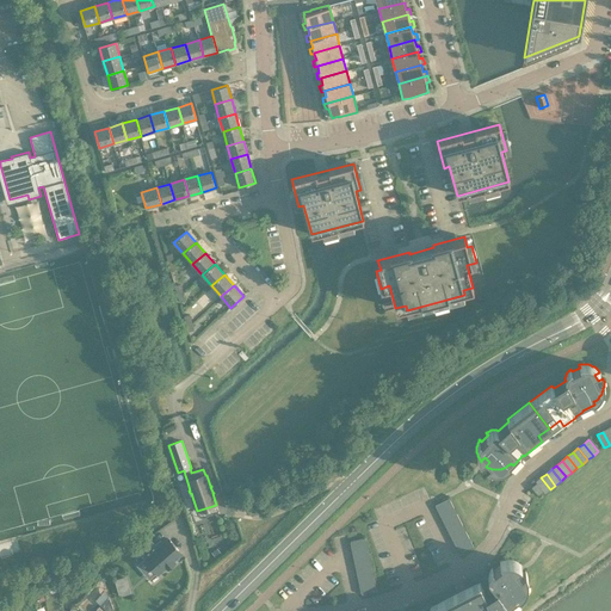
[(536,482),(537,483),(543,492),(544,494),(550,489),(541,477),(536,482)]
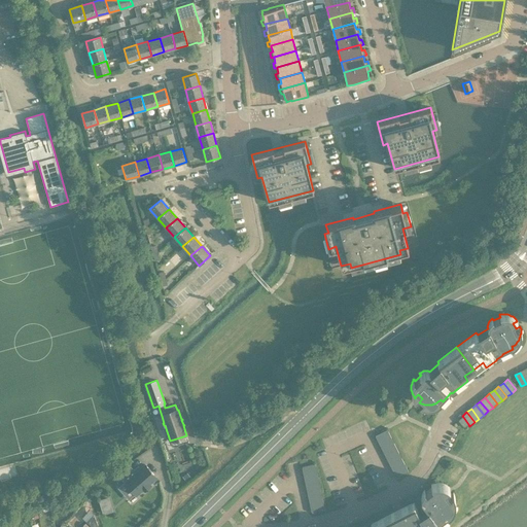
[(468,424),(463,417),(458,420),(464,427),(468,424)]
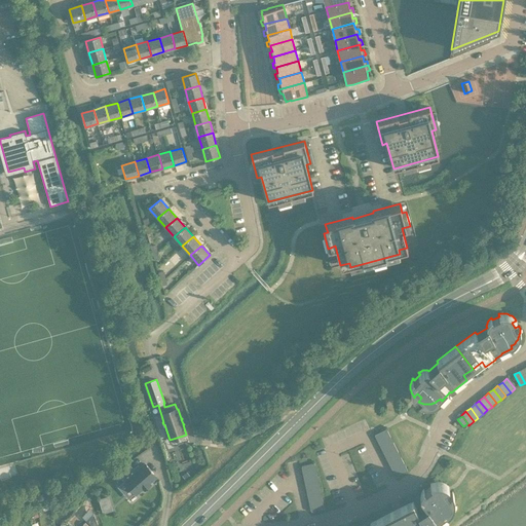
[(377,440),(389,434),(386,428),(375,435),(377,440)]
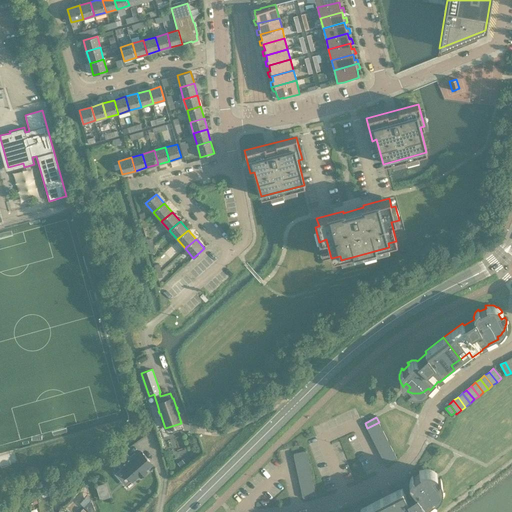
[(381,428),(379,422),(367,428),(370,433),(381,428)]
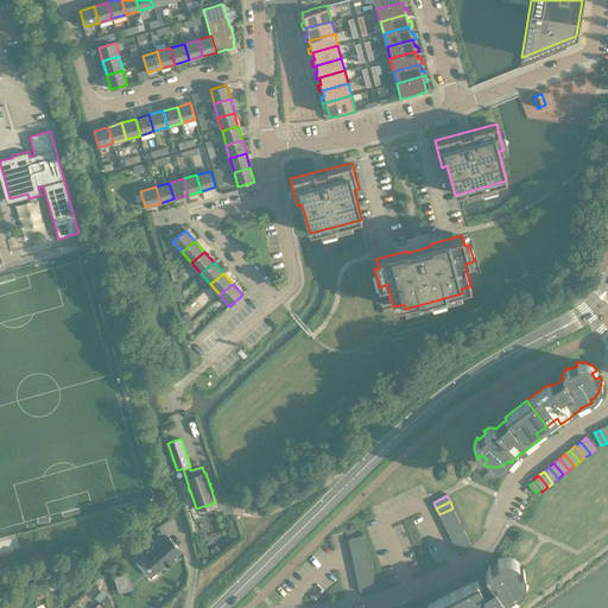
[(442,520),(456,514),(453,508),(439,514),(442,520)]
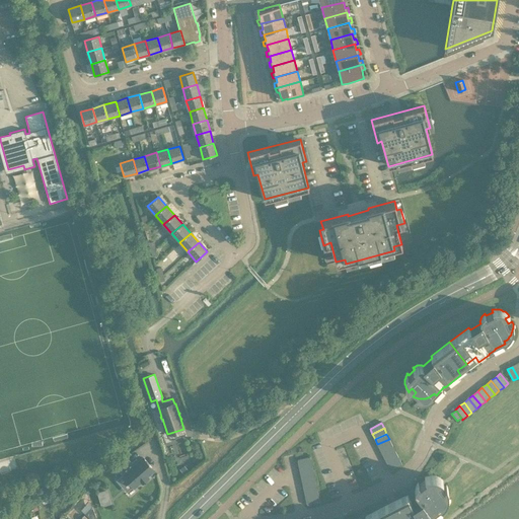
[(380,450),(391,444),(389,439),(377,444),(380,450)]
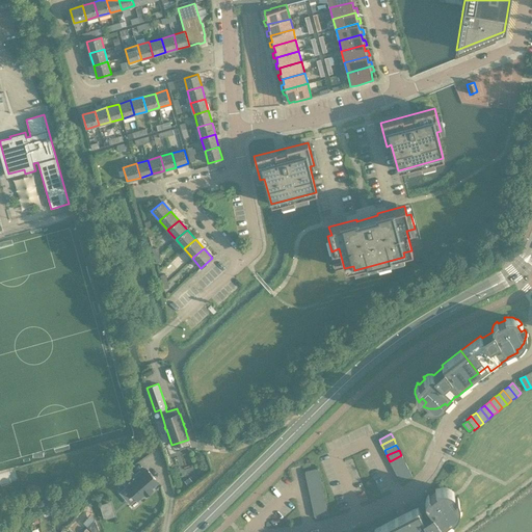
[(392,467),(404,460),(401,455),(390,461),(392,467)]
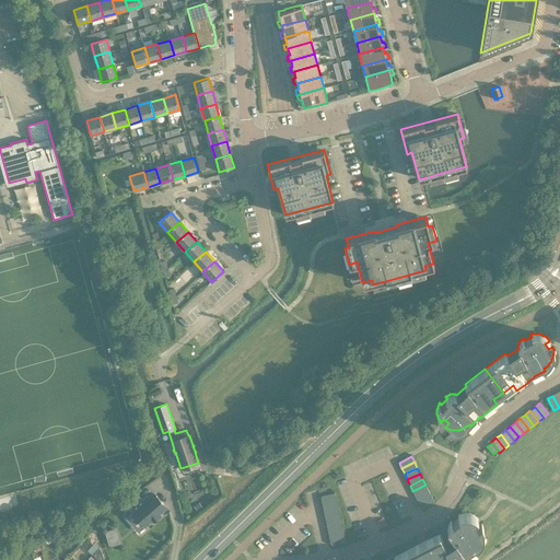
[(416,497),(428,490),(426,485),(412,491),(416,497)]
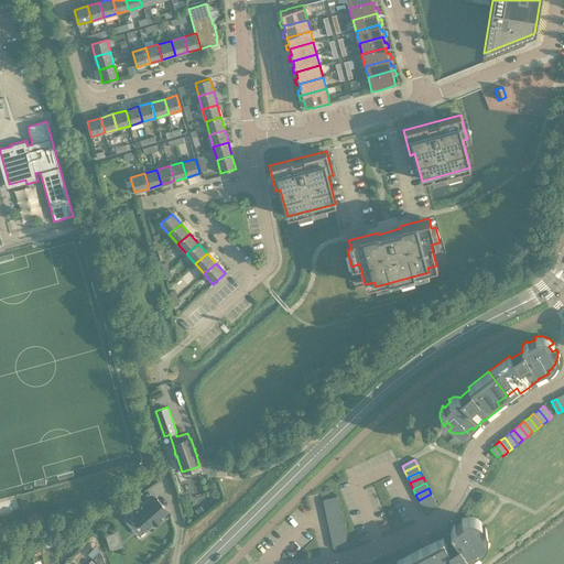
[(422,506),(434,499),(431,494),(419,500),(422,506)]
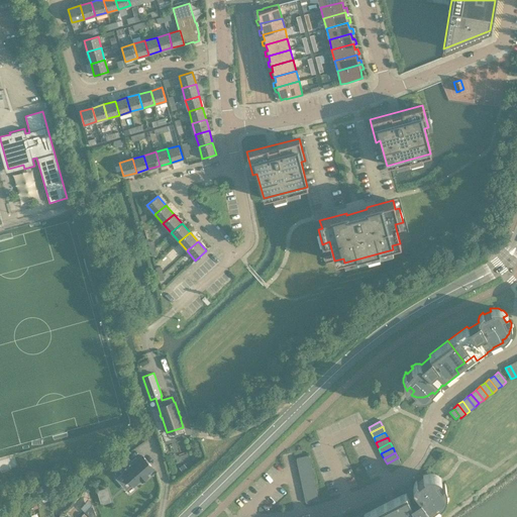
[(296,458),(298,463),(310,461),(309,455),(296,458)]
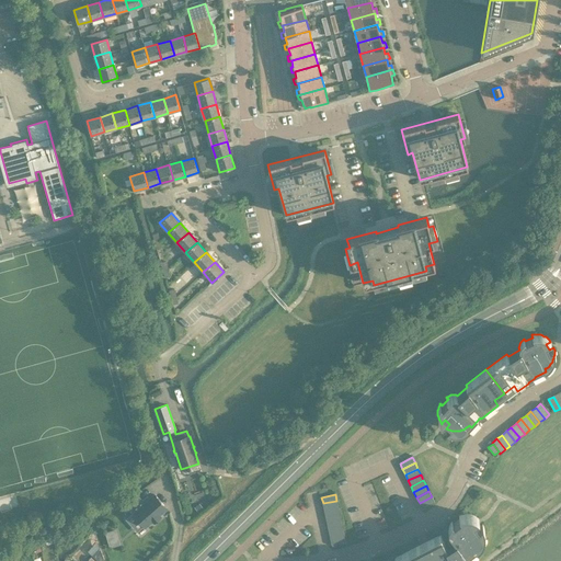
[(127,507),(145,527),(152,521),(155,523),(161,516),(160,514),(167,508),(165,507),(155,495),(147,502),(145,499),(142,501),(139,497),(127,507)]
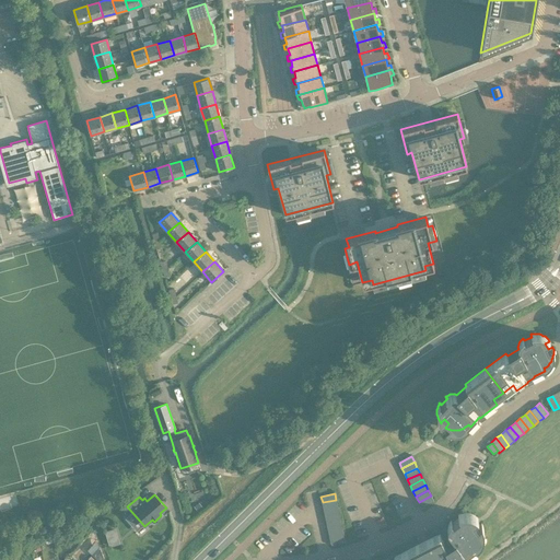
[(431,496),(419,502),(421,508),(434,501),(431,496)]
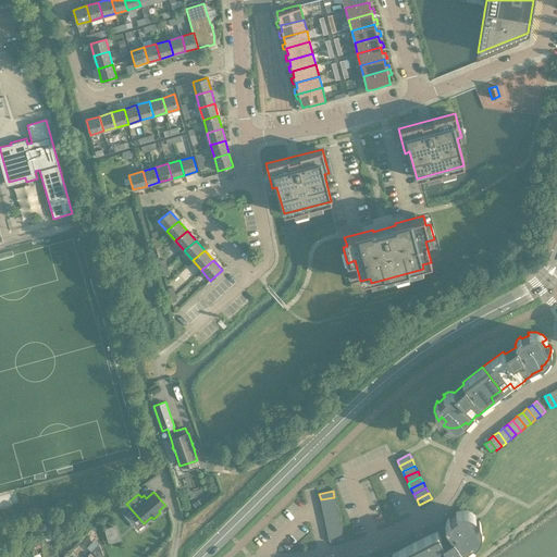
[(321,499),(322,506),(335,503),(334,497),(321,499)]
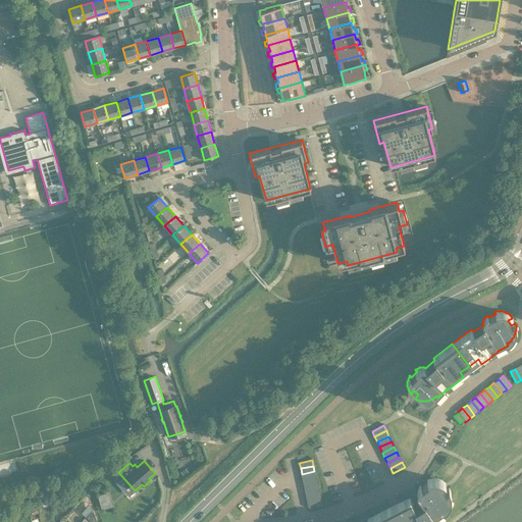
[(302,474),(303,479),(316,477),(314,471),(302,474)]
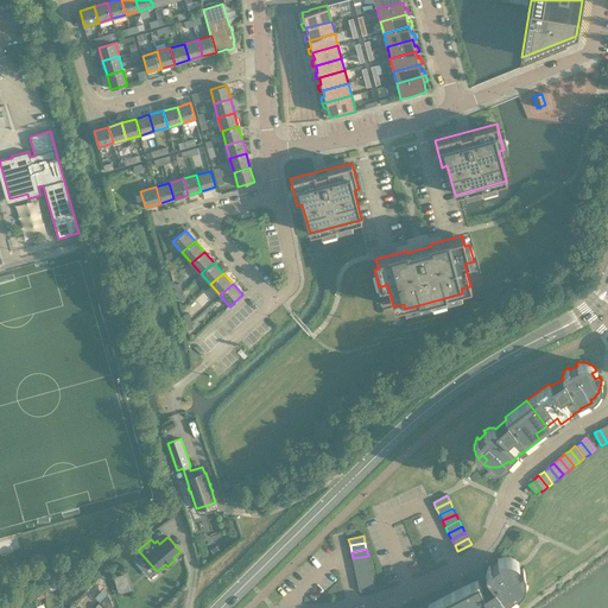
[(353,558),(354,565),(369,562),(368,556),(353,558)]
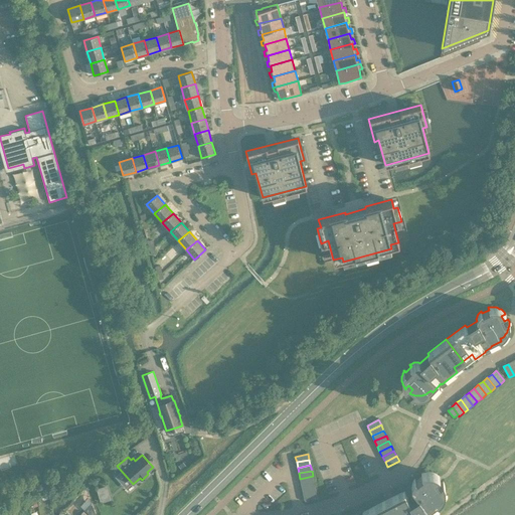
[(411,485),(411,486),(410,486),(409,485),(402,489),(403,491),(383,501),(389,514),(416,514),(415,512),(425,506),(430,512),(440,504),(439,502),(440,501),(441,500),(442,498),(443,497),(444,496),(444,494),(445,493),(445,491),(445,489),(445,488),(445,486),(444,484),(444,483),(443,481),(439,484),(436,480),(440,477),(438,476),(437,475),(436,474),(434,473),(433,473),(431,472),(428,472),(427,472),(425,472),(424,473),(422,473),(420,474),(421,474),(422,476),(416,480),(414,478),(413,479),(413,481),(412,482),(411,483),(411,485)]
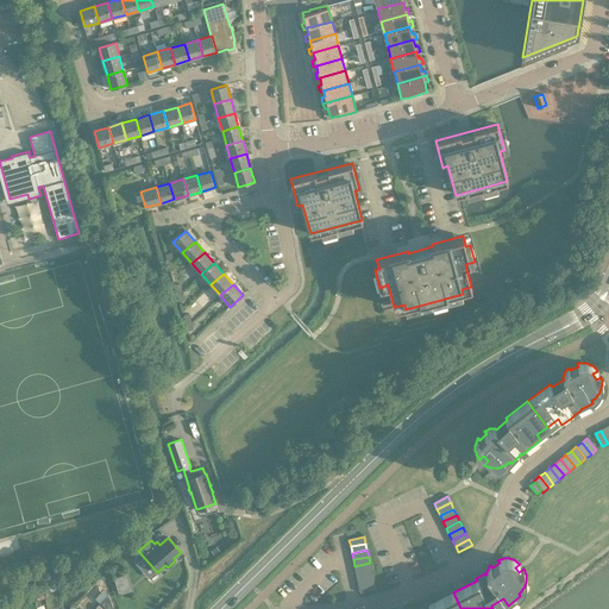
[(355,566),(356,573),(371,570),(370,563),(355,566)]
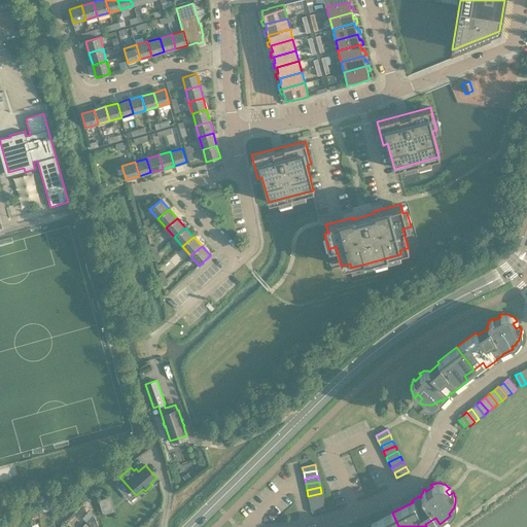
[(308,496),(310,501),(322,499),(321,493),(308,496)]
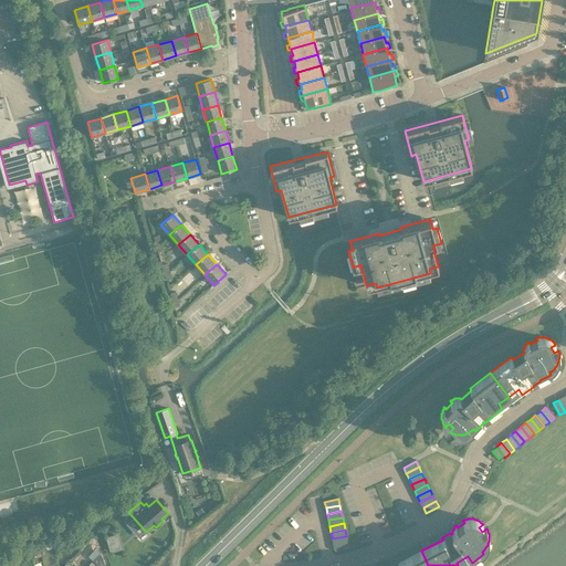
[(116,534),(106,537),(107,543),(118,540),(116,534)]
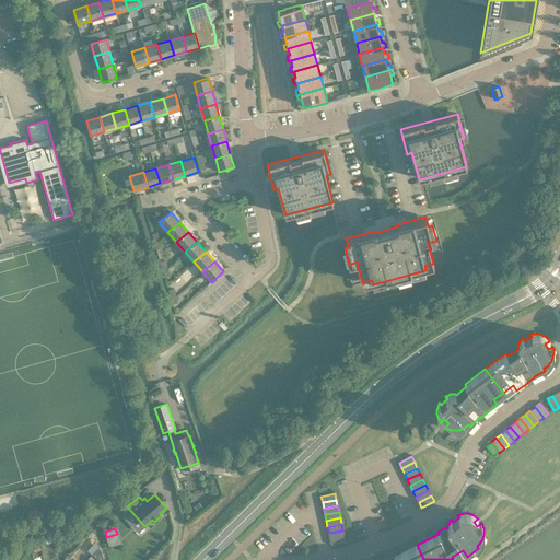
[(329,533),(330,539),(343,536),(342,531),(329,533)]
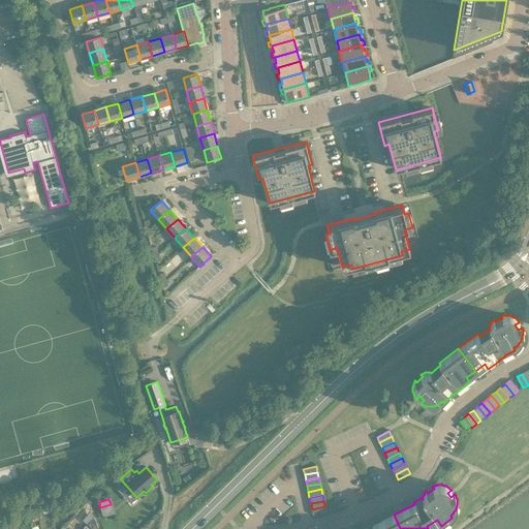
[(325,512),(324,506),(312,509),(313,515),(325,512)]
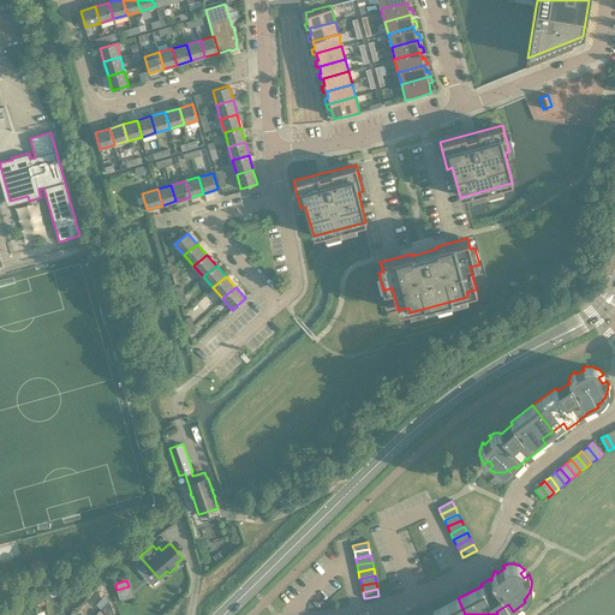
[(423,614),(465,614),(458,598),(433,611),(431,609),(423,613),(423,614)]
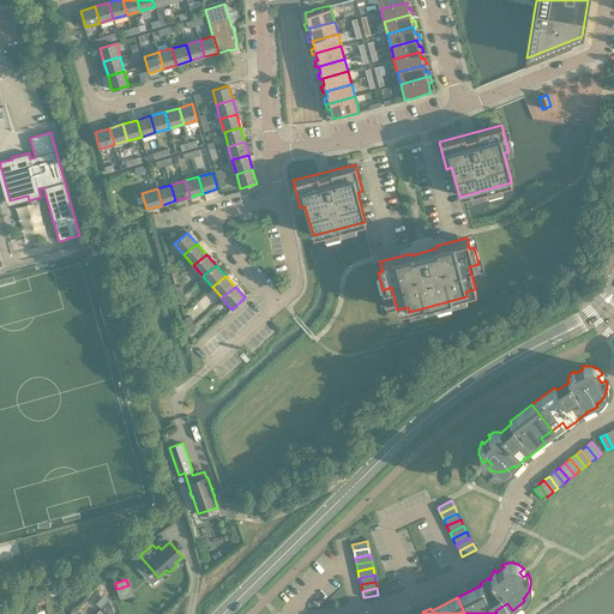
[(109,600),(101,608),(107,613),(110,613),(113,612),(109,600)]
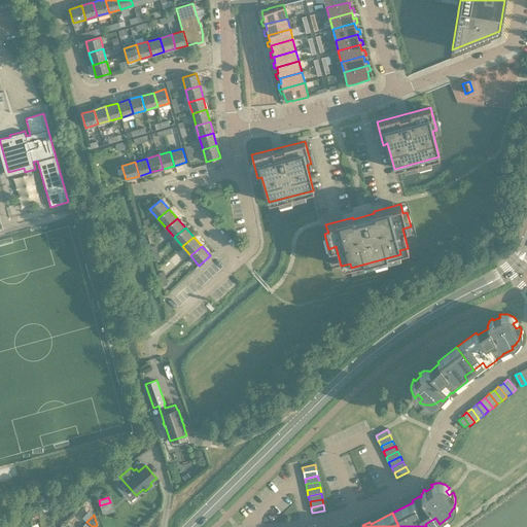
[(71,516),(62,526),(63,526),(74,526),(78,523),(71,516)]
